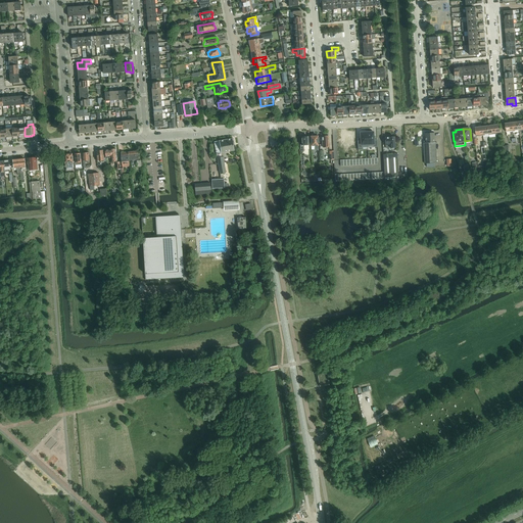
[(361,141),(358,141),(359,148),(362,148),(362,147),(368,146),(367,132),(361,133),(361,139),(361,141)]
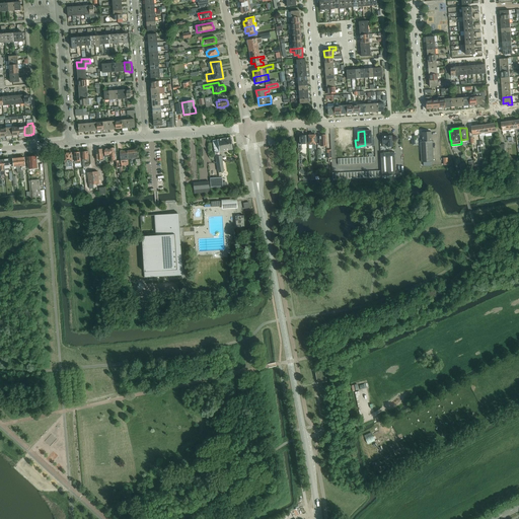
[(365,131),(364,131),(365,145),(371,145),(371,146),(374,146),(374,139),(371,139),(371,137),(371,131),(365,131)]
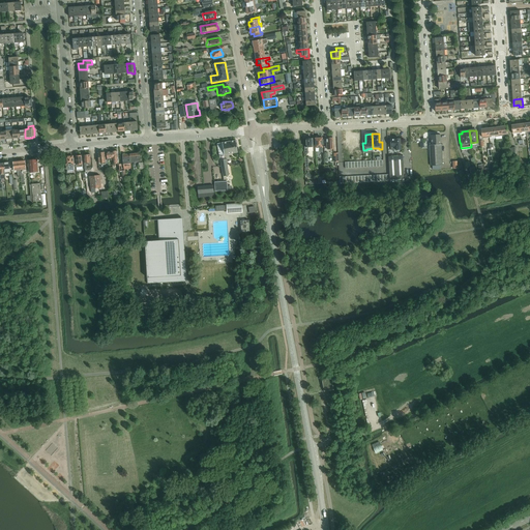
[(442,165),(441,144),(440,144),(440,135),(431,136),(431,143),(429,143),(431,166),(442,165)]
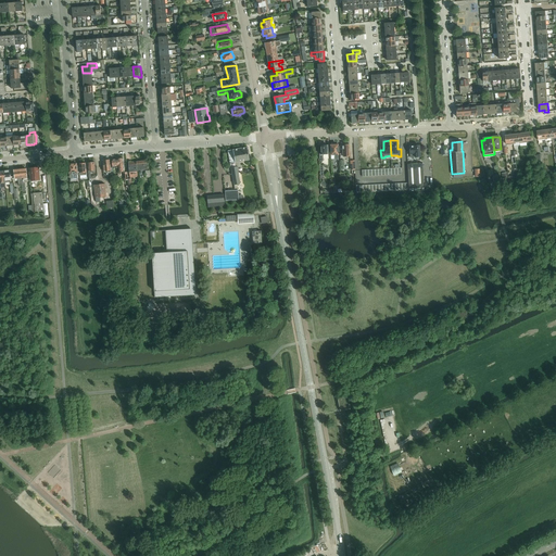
[(321,154),(319,154),(319,159),(320,159),(320,162),(323,162),(324,161),(324,159),(328,159),(328,154),(328,146),(320,146),(321,154)]
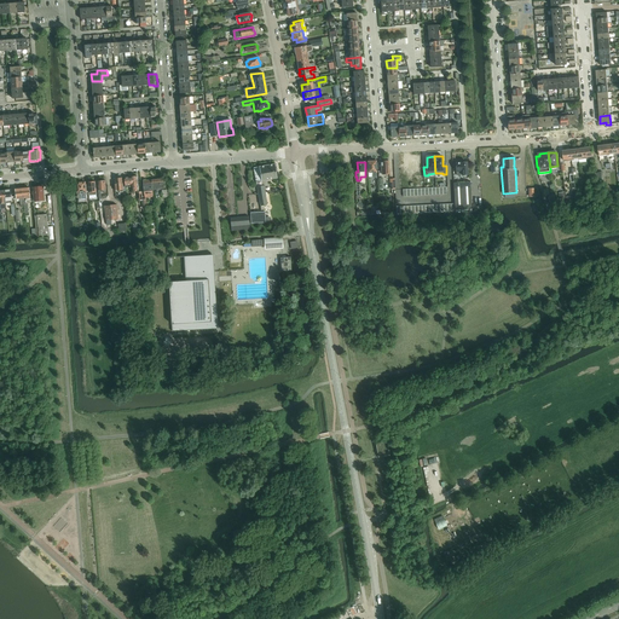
[(468,175),(467,162),(456,163),(457,175),(468,175)]
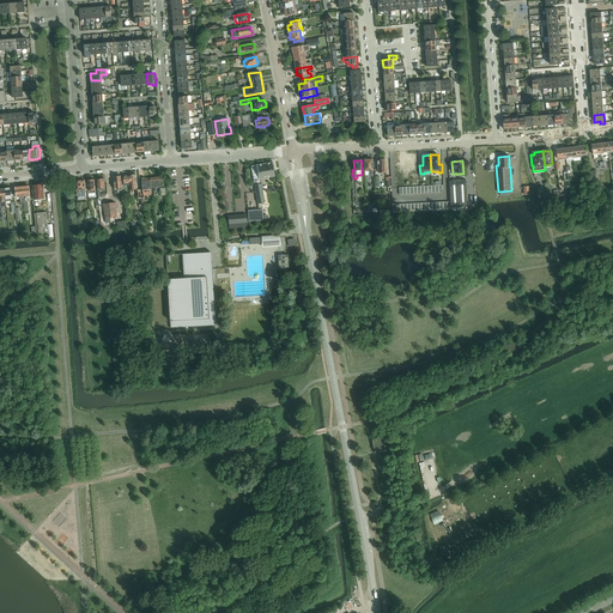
[(274,176),(272,163),(252,167),(254,180),(274,176)]
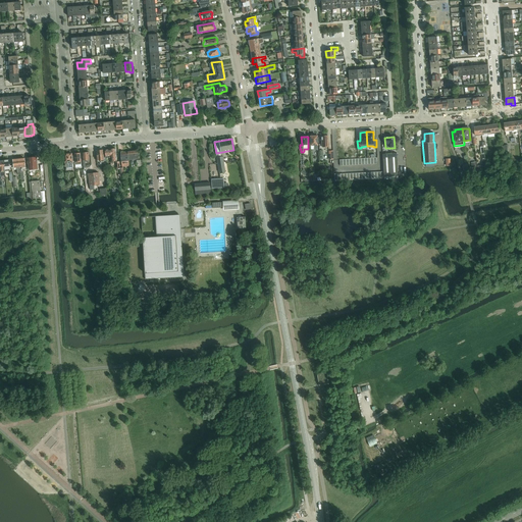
[(104,157),(103,155),(103,151),(101,151),(101,150),(98,151),(97,151),(97,155),(96,155),(97,161),(101,160),(101,162),(104,161),(106,161),(106,158),(105,157),(104,157)]
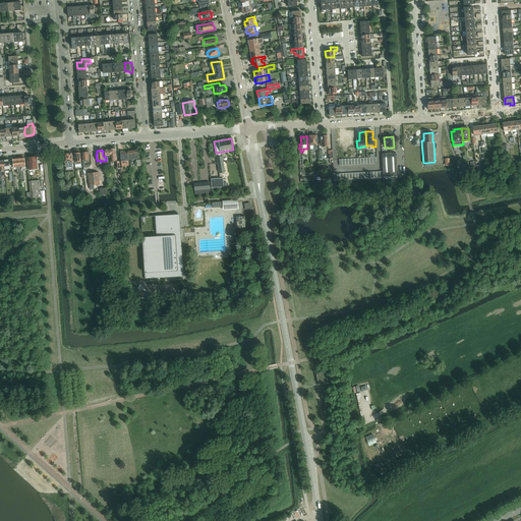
[(137,159),(137,151),(127,152),(128,160),(137,159)]
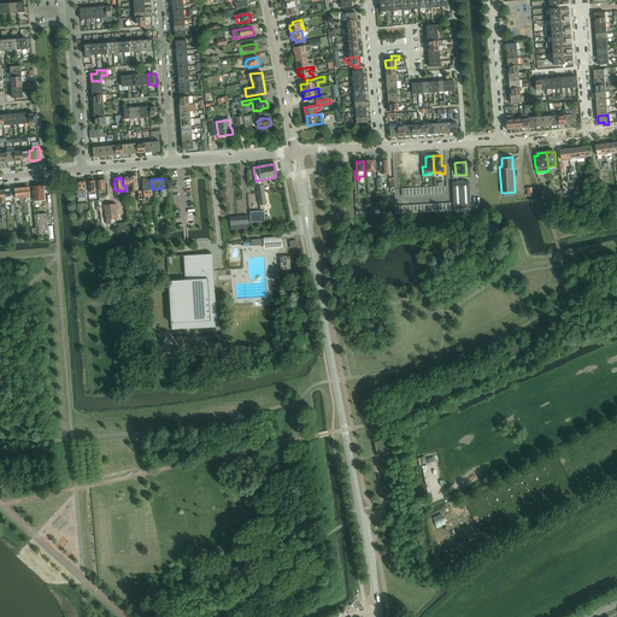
[(152,189),(151,180),(142,181),(145,197),(153,195),(152,189)]
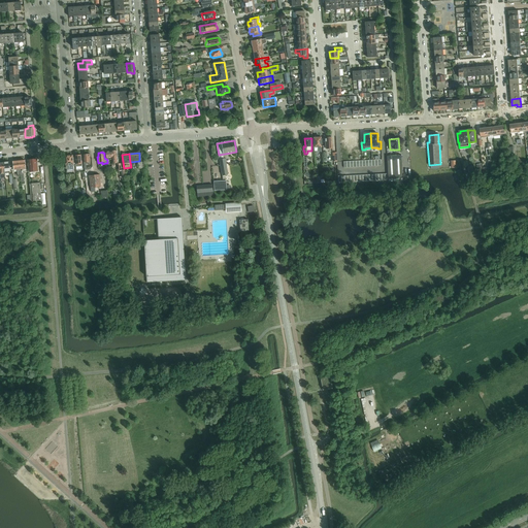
[(73,165),(72,156),(72,155),(68,156),(68,155),(66,156),(65,156),(66,170),(74,170),(73,165)]
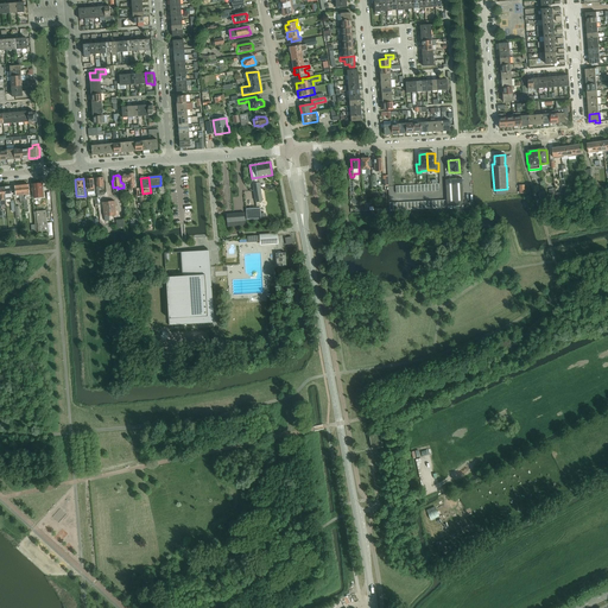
[(463,206),(462,178),(445,179),(448,207),(463,206)]
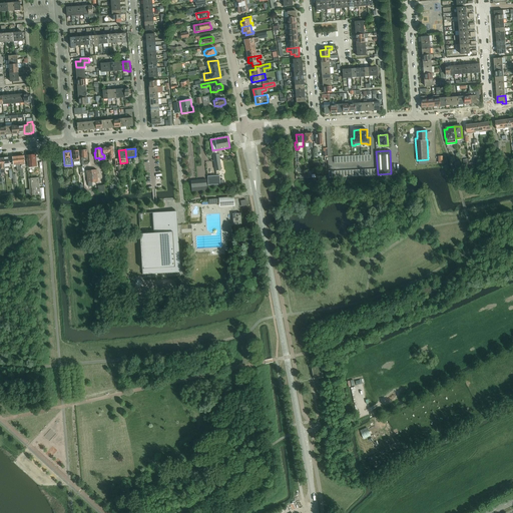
[(474,162),(469,163),(469,165),(478,164),(477,151),(473,152),(475,161),(473,161),(474,162)]
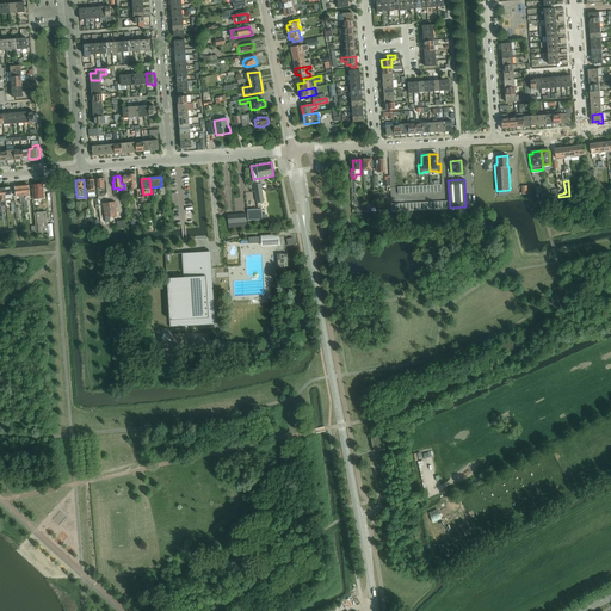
[(43,184),(32,185),(34,198),(44,198),(43,184)]
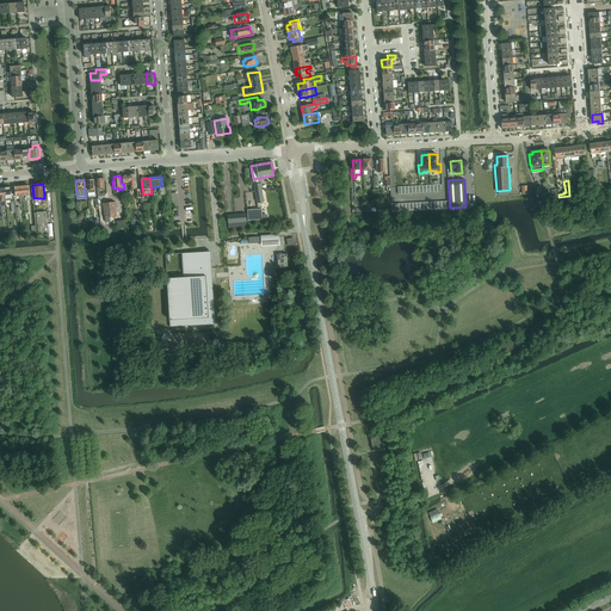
[(264,202),(261,184),(254,185),(257,202),(264,202)]
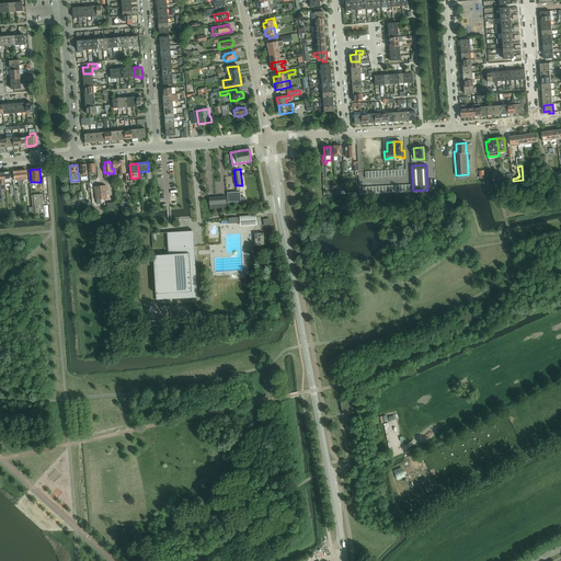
[(107,198),(106,185),(91,187),(91,189),(93,209),(98,208),(96,204),(101,204),(100,199),(107,198)]
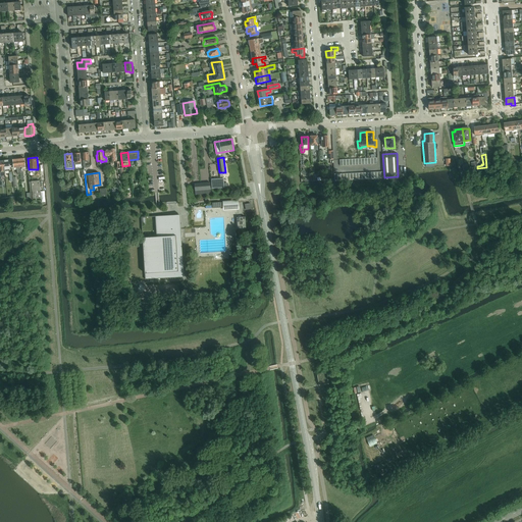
[(224,189),(223,180),(223,178),(211,179),(212,189),(224,189)]
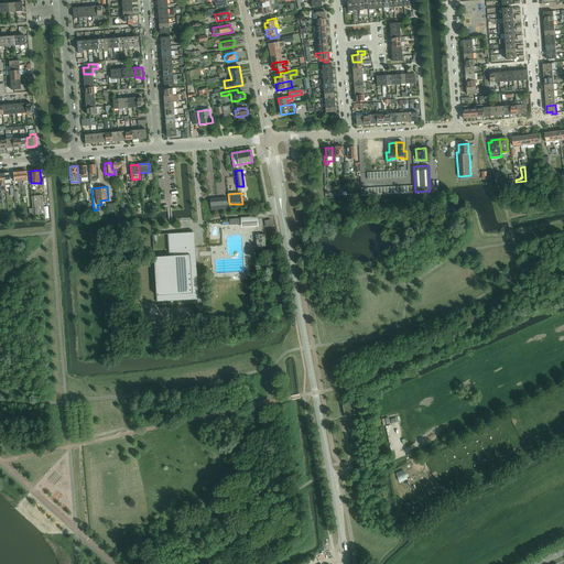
[(44,215),(43,195),(33,196),(35,216),(44,215)]
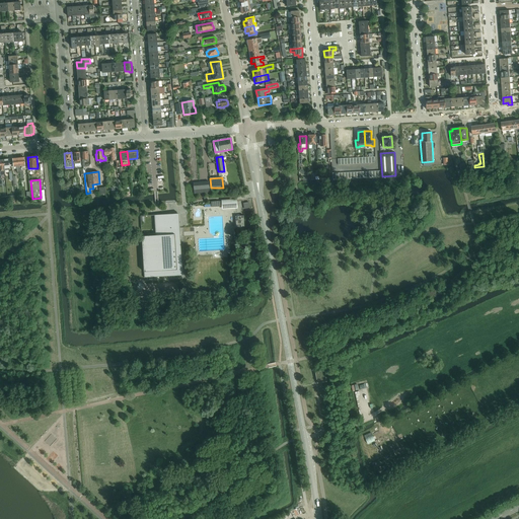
[(194,182),(194,190),(194,191),(194,194),(210,193),(209,189),(209,188),(209,181),(194,182)]
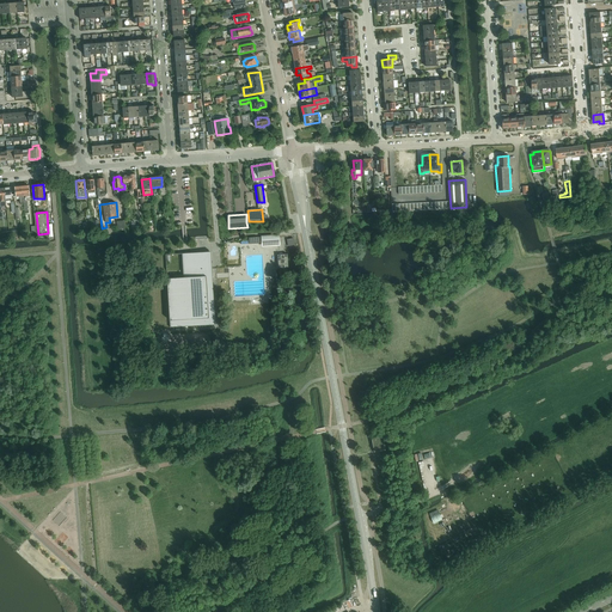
[(280,245),(279,236),(262,237),(262,244),(273,243),(273,246),(280,245)]
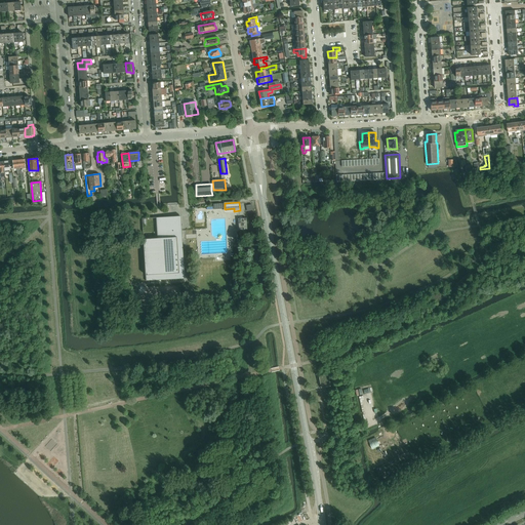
[(158,238),(144,239),(146,281),(182,279),(183,279),(185,279),(180,216),(167,217),(156,217),(158,238)]
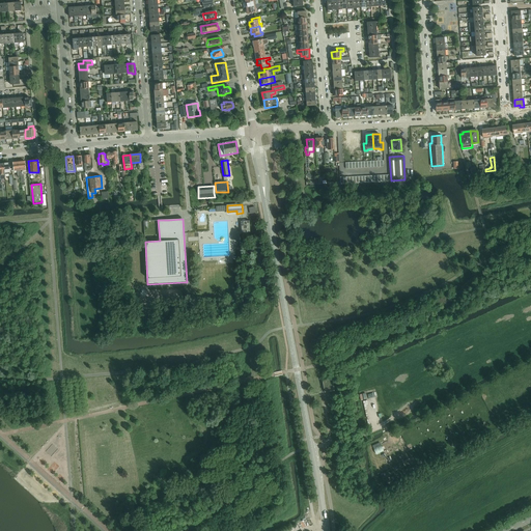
[(250,232),(249,221),(241,221),(242,233),(250,232)]
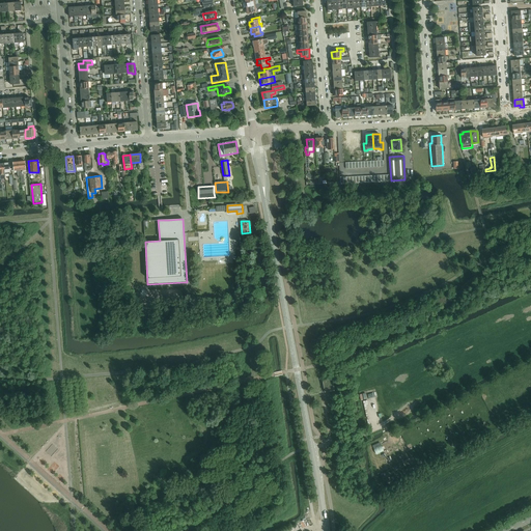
[(332,379),(325,380),(323,381),(325,391),(329,390),(329,392),(335,391),(332,379)]
